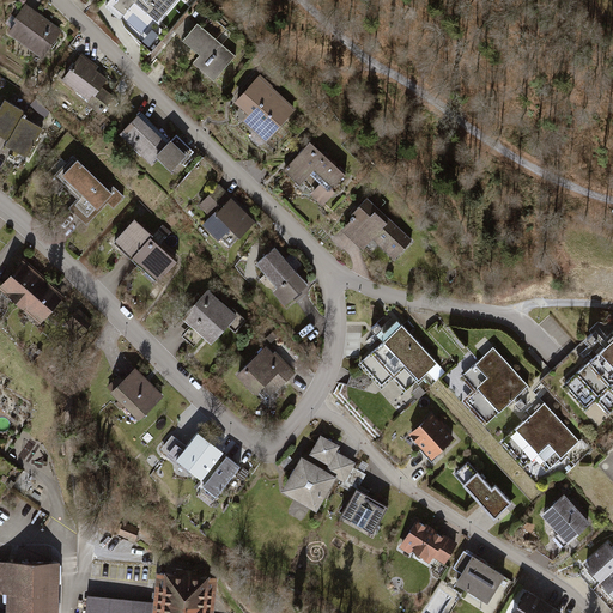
[(110,0),(98,13),(111,28),(135,5),(155,24),(178,1),(176,0),(110,0)]
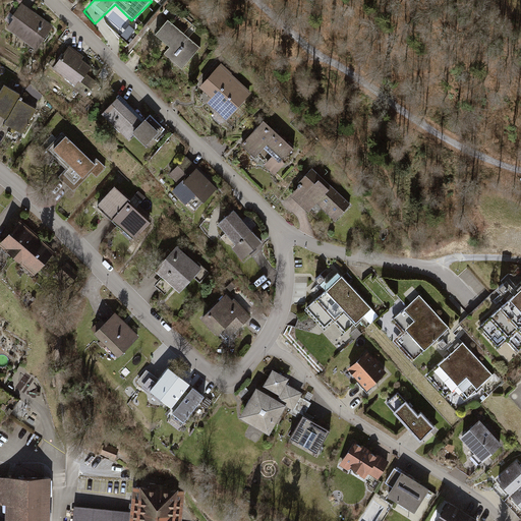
[(26,8),(17,2),(6,18),(9,20),(3,27),(35,51),(53,27),(26,8)]
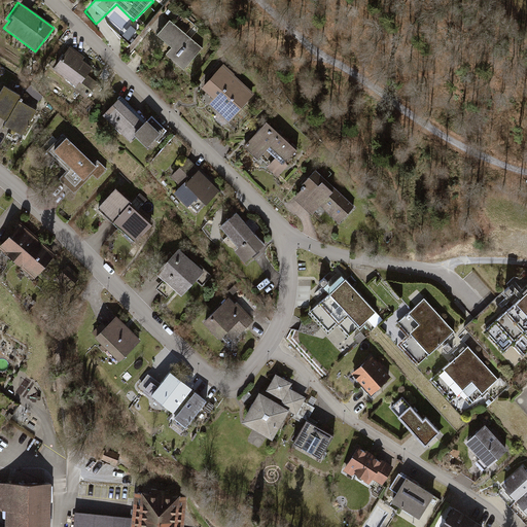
[(165,24),(154,34),(169,47),(163,54),(182,72),(202,51),(168,20),(165,24)]
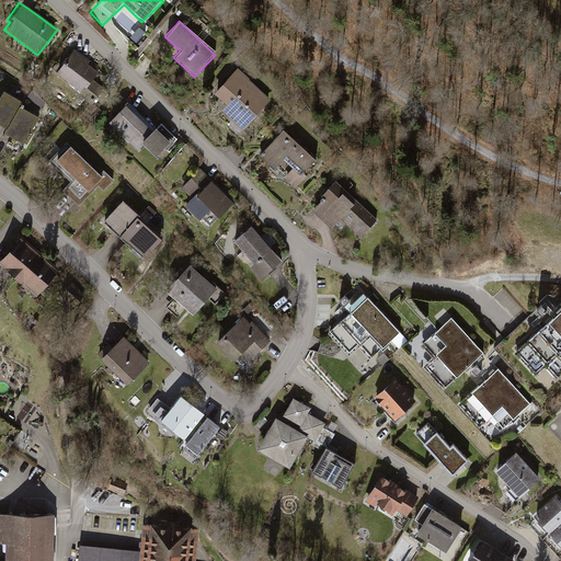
[(73,49),(54,70),(90,103),(103,88),(93,80),(100,72),(80,55),(73,49)]
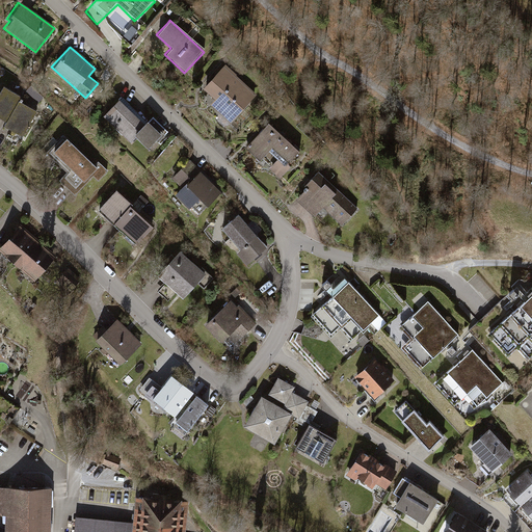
[(203,88),(202,89),(211,99),(207,103),(229,125),(255,99),(223,68),(203,88)]
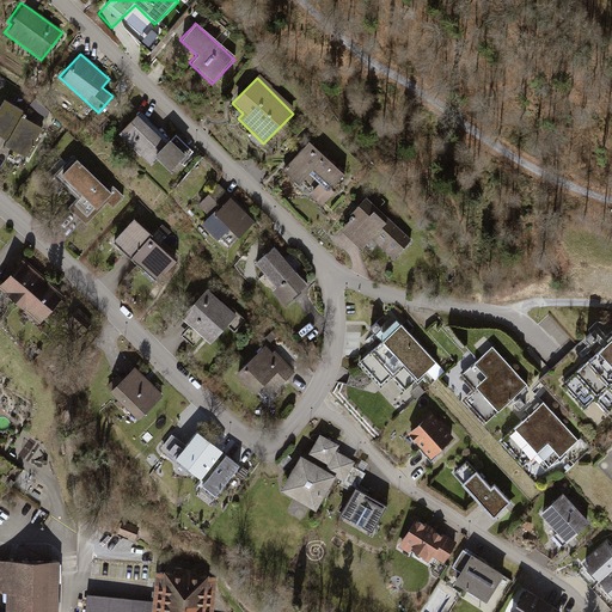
[(22,111),(1,99),(0,101),(0,138),(5,140),(18,117),(22,111)]
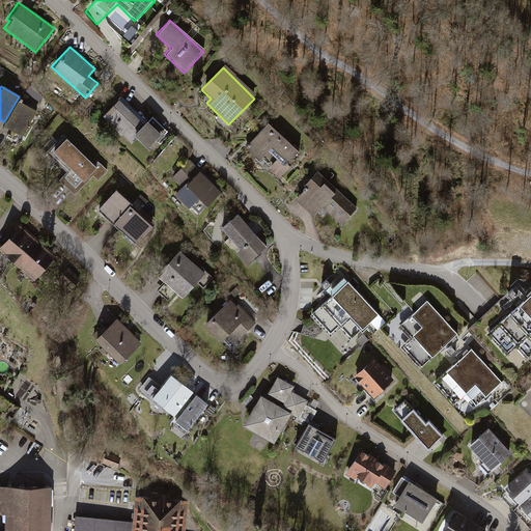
[(136,115),(118,96),(101,114),(130,143),(136,137),(130,131),(141,120),(136,115)]
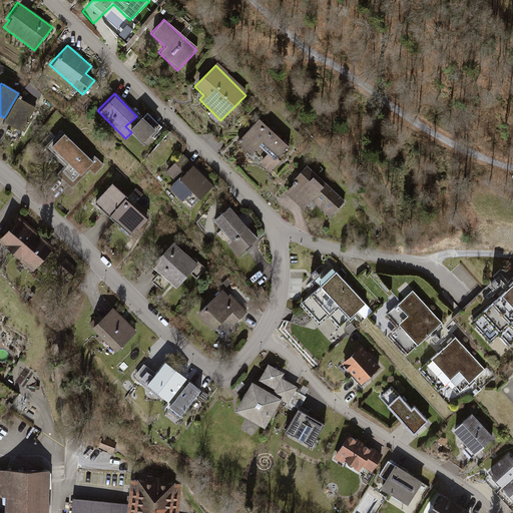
[(35,110),(15,98),(4,117),(1,122),(3,123),(20,134),(35,110)]
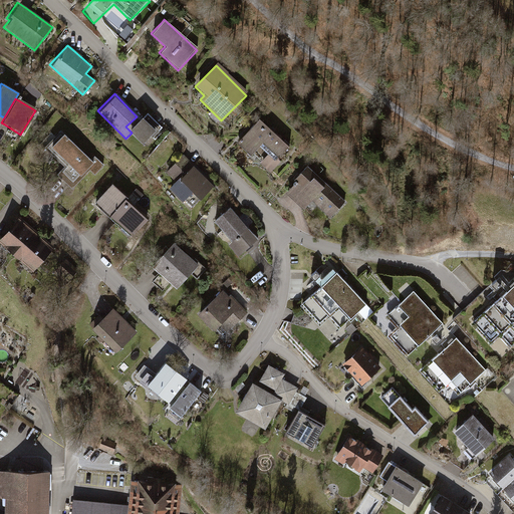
[(143,121),(137,116),(125,126),(132,133),(145,146),(154,137),(161,130),(148,116),(145,119),(143,121)]
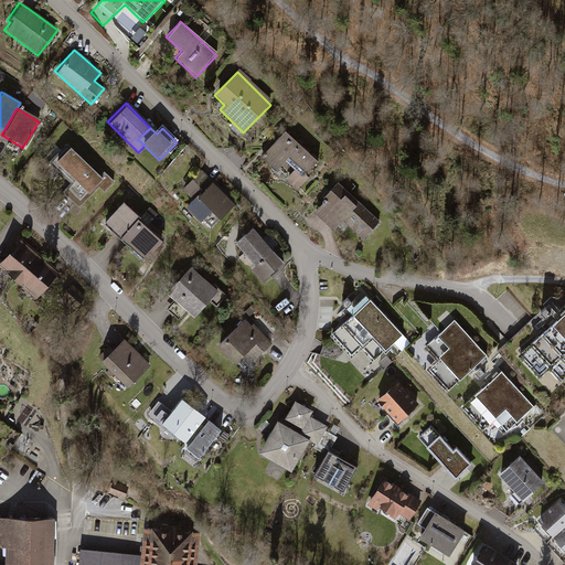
[(316,161),(286,132),(283,129),(257,156),(275,172),(288,159),(304,174),(316,161)]
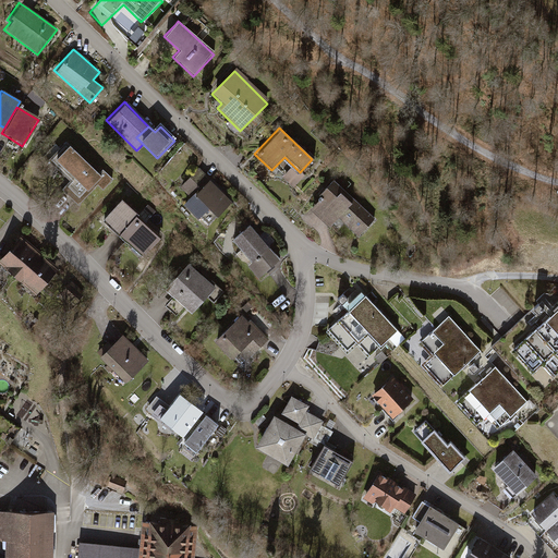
[(64,144),(48,162),(69,181),(60,190),(70,199),(76,205),(94,185),(102,194),(114,181),(101,169),(97,173),(64,144)]
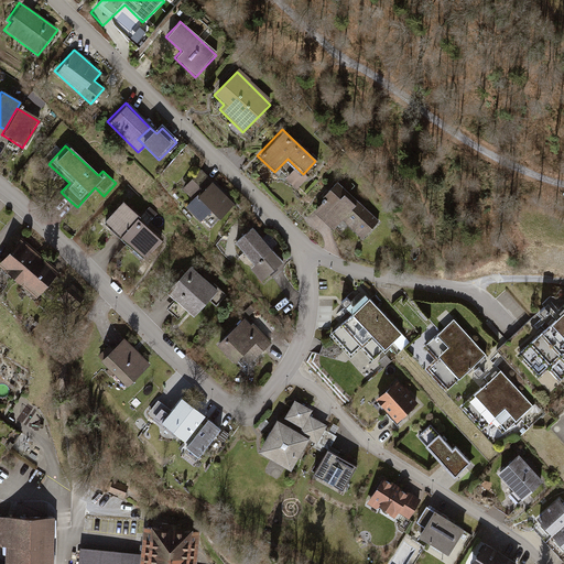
[(232,204),(210,181),(205,175),(199,170),(181,187),(190,197),(182,205),(206,229),(232,204)]
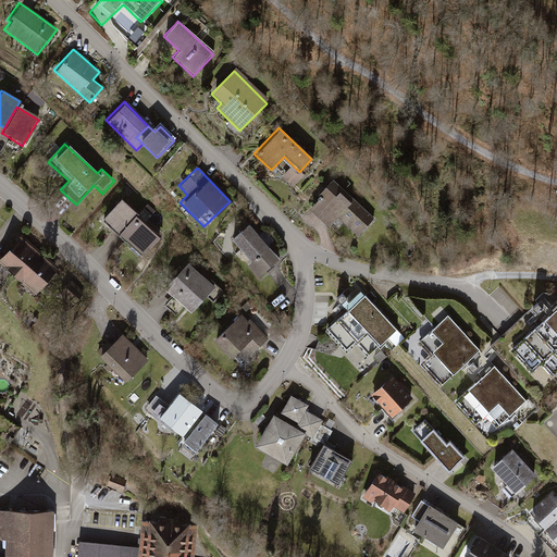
[(372,219),(330,180),(316,195),(319,197),(309,208),(321,219),(329,226),(337,218),(357,236),(372,219)]
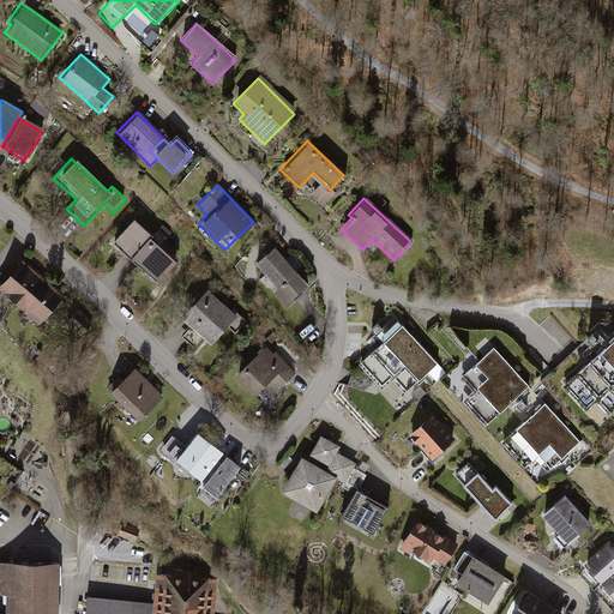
[(110,241),(128,258),(146,238),(149,235),(130,220),(110,241)]
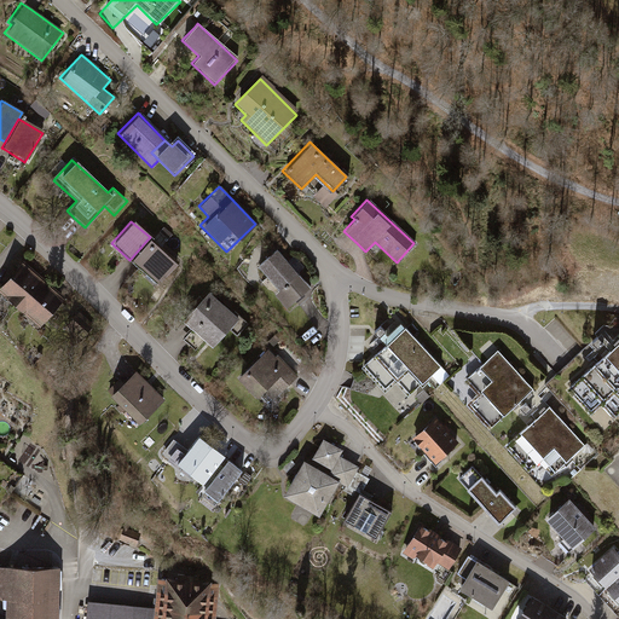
[(148,239),(129,260),(158,284),(175,264),(148,239)]
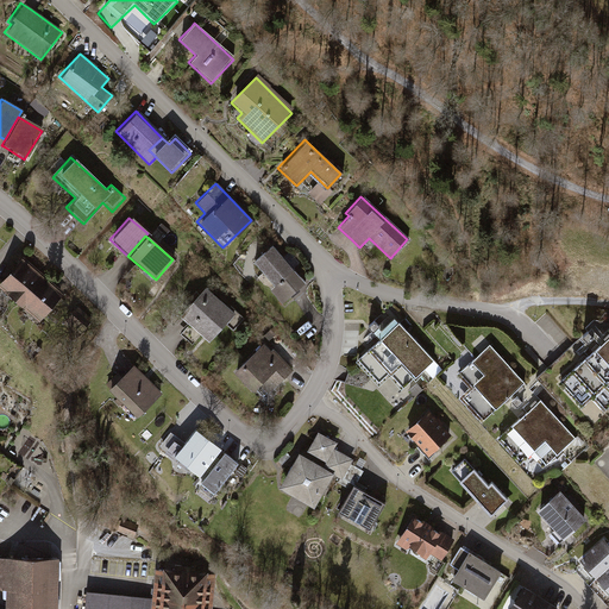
[(303,283),(270,244),(251,261),(271,284),(265,288),(280,303),(294,292),(303,283)]
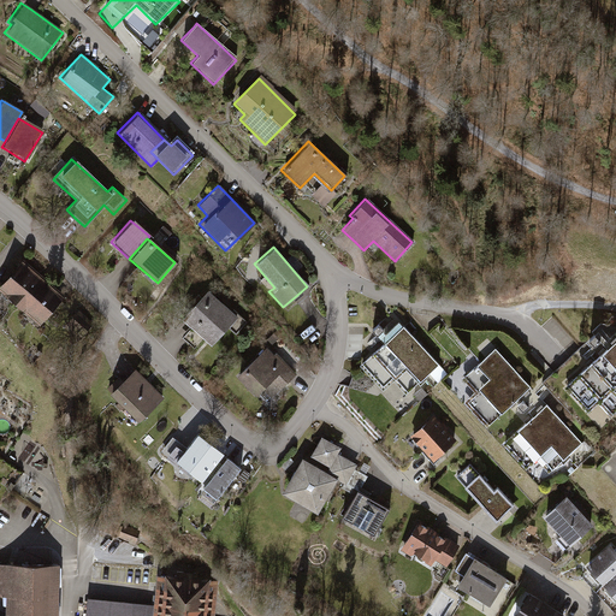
[(0,291),(39,326),(64,296),(58,291),(22,260),(5,279),(0,284),(0,291)]
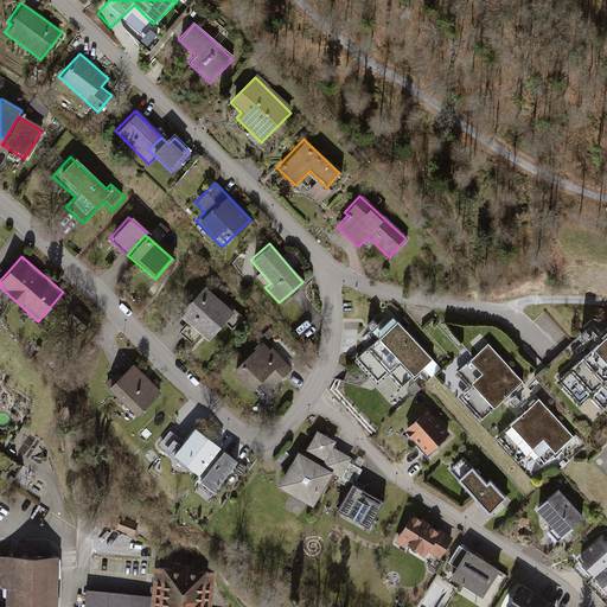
[(204,285),(177,313),(186,323),(205,340),(232,312),(204,285)]
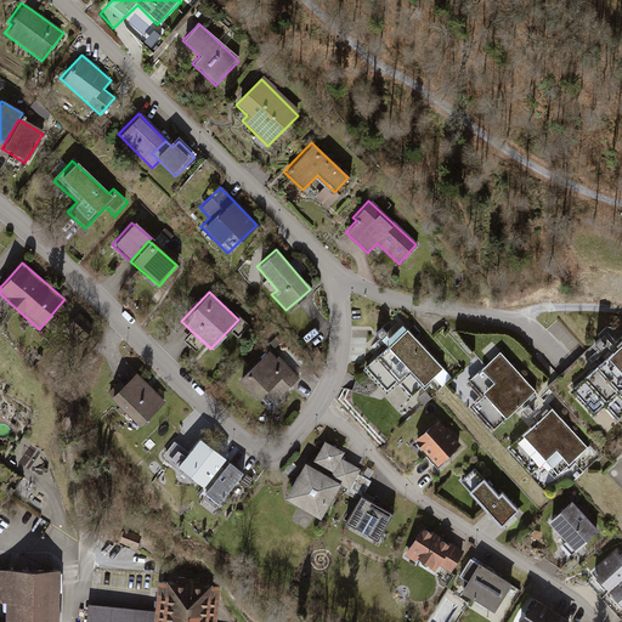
[(441,367),(406,329),(388,345),(423,383),(441,367)]
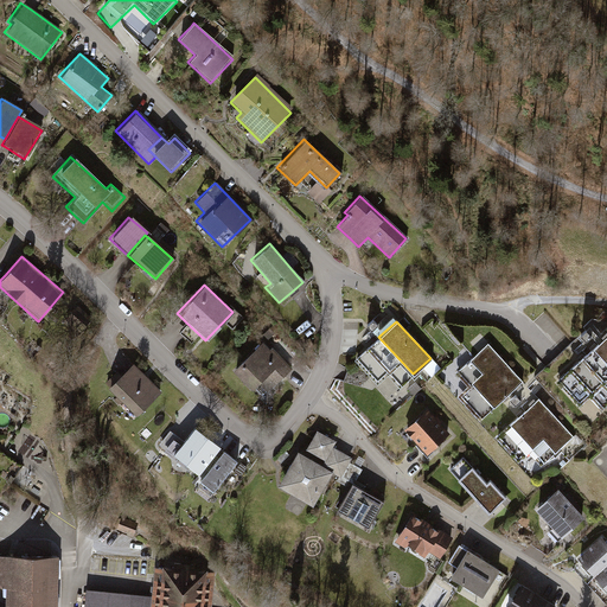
[(606,330),(580,355),(583,358),(600,377),(606,370),(606,330)]
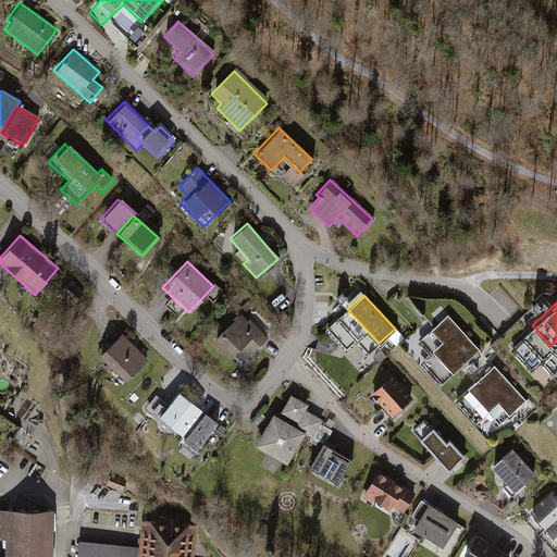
[(379,343),(347,309),(336,320),(360,344),(368,354),(379,343)]
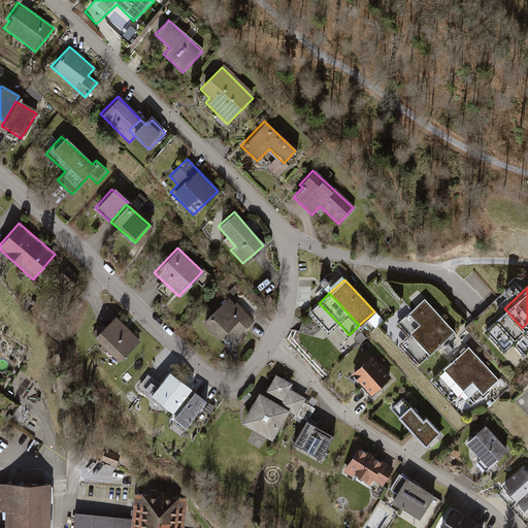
[(229,295),(201,322),(218,338),(231,326),(239,334),(249,325),(254,321),(229,295)]
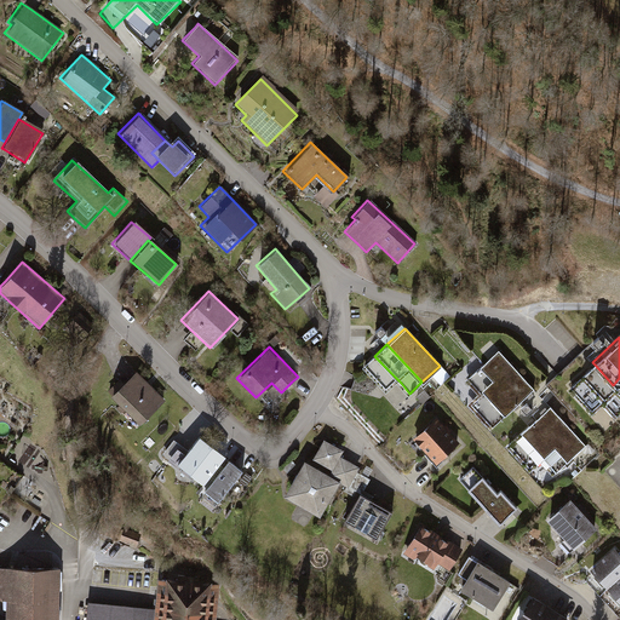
[(532,391),(495,351),(477,368),(489,383),(480,391),(503,417),(532,391)]
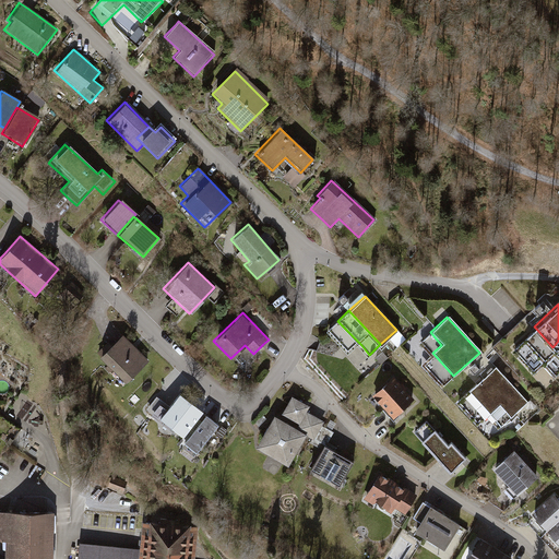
[(361,345),(337,321),(324,333),(348,358),(361,345)]
